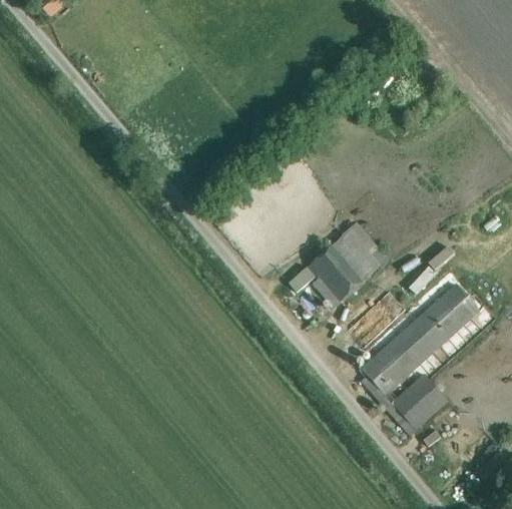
[(336,241),(368,278),(388,260),(358,222),(336,241)]
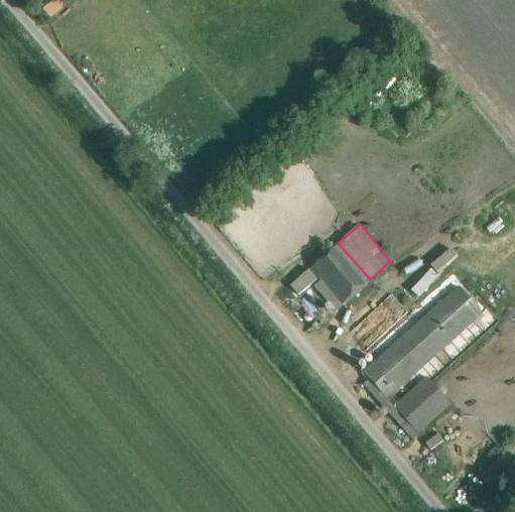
[(370,280),(370,279),(338,243),(310,266),(320,279),(342,303),(370,280)]
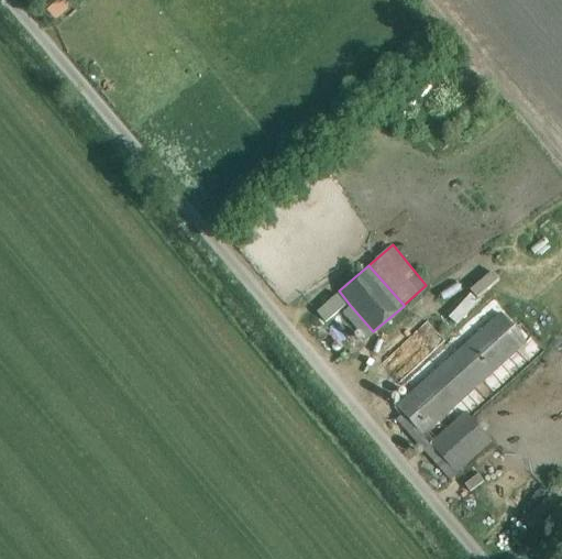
[(365,339),(373,331),(350,305),(342,311),(365,339)]
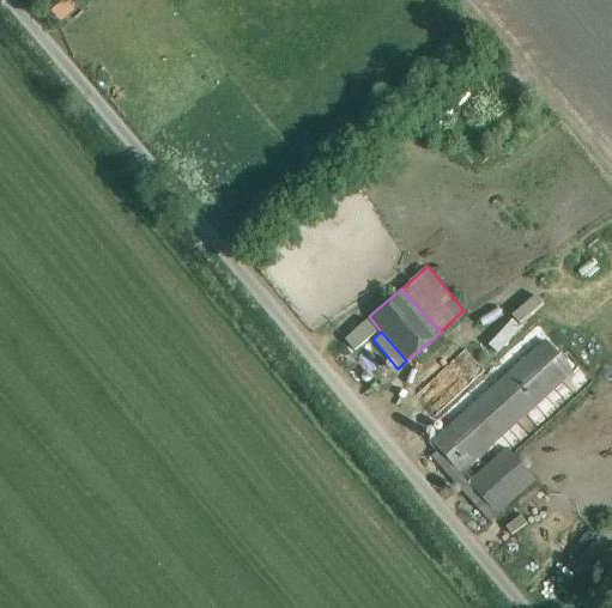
[(460,472),(574,370),(546,339),(432,439),(460,472)]
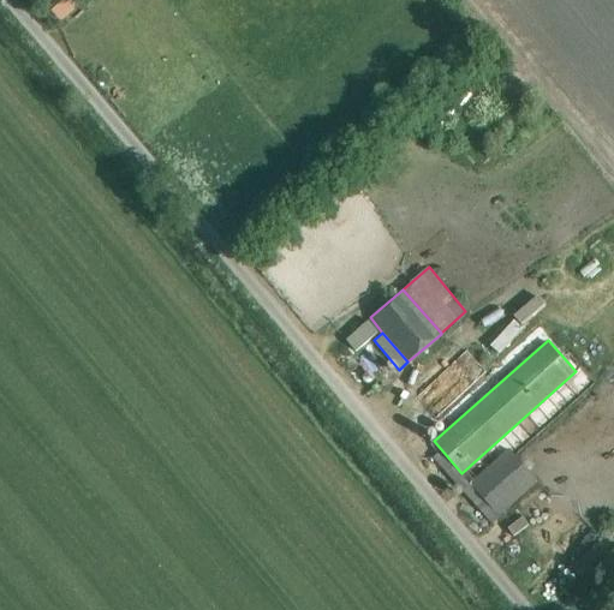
[(499,514),(537,479),(510,447),(470,482),(499,514)]
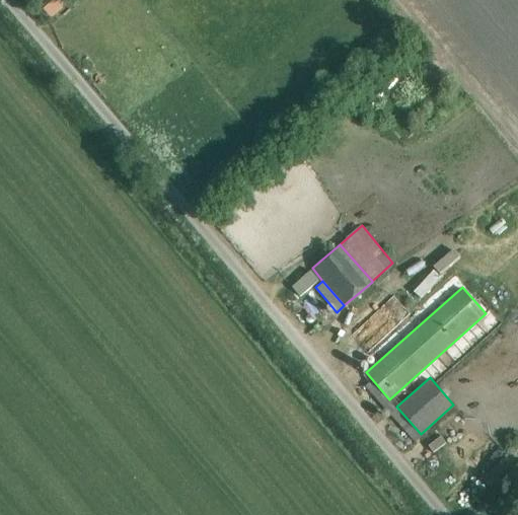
All buildings are outlined.
